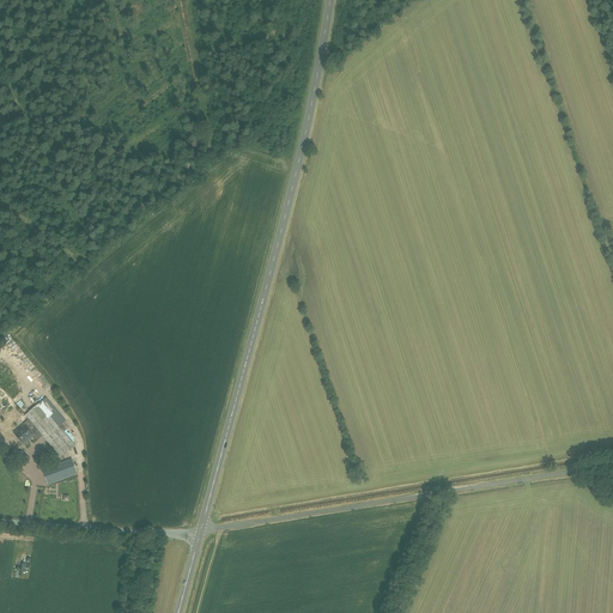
[(54,384),(53,383),(50,382),(48,381),(46,382),(44,383),(43,384),(42,387),(43,389),(44,392),(47,393),(49,393),(52,393),(53,392),(54,389),(54,387),(54,384)]
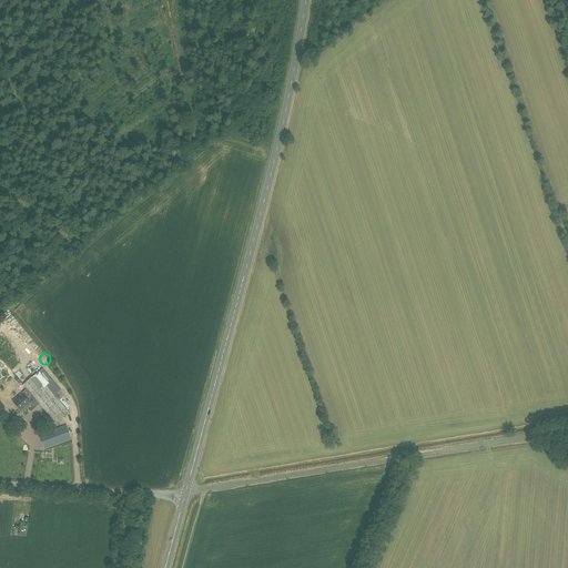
[(43,365),(23,381),(29,386),(36,394),(57,419),(70,408),(56,391),(61,386),(43,365)]
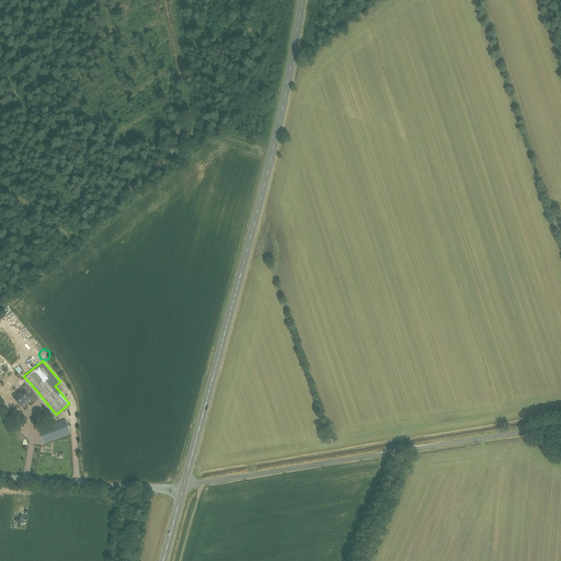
[(31,393),(35,389),(29,381),(24,386),(23,385),(13,393),(14,393),(21,401),(21,402),(31,393)]
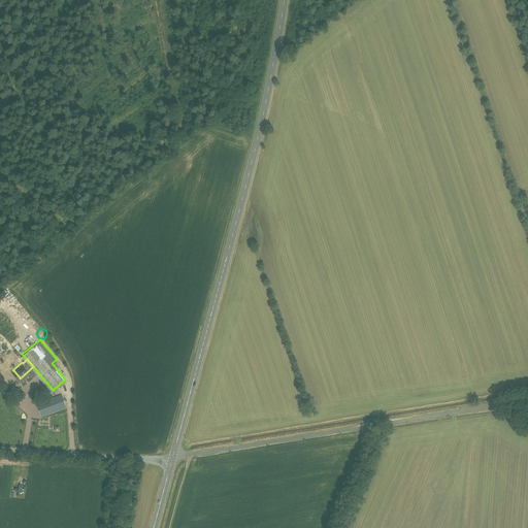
[(26,400),(30,395),(24,389),(22,391),(25,393),(21,397),(26,400)]
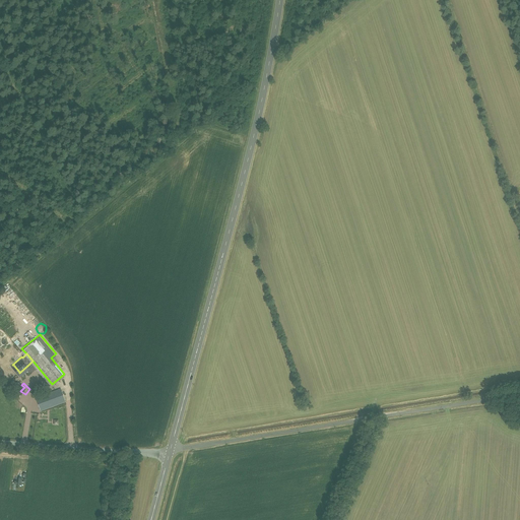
[(66,399),(61,385),(37,393),(42,407),(66,399)]
